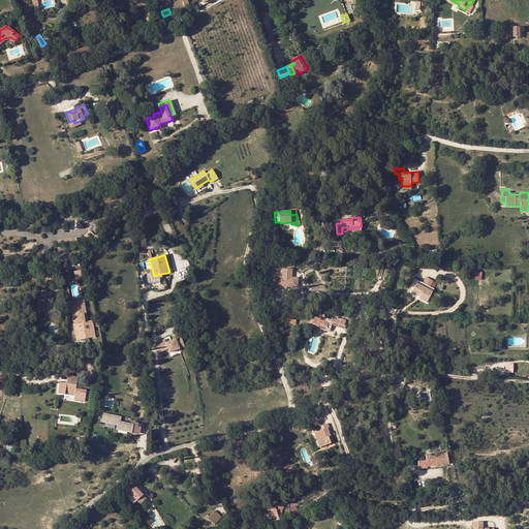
[(73,280),(72,270),(80,269),(79,259),(66,260),(68,280),(73,280)]
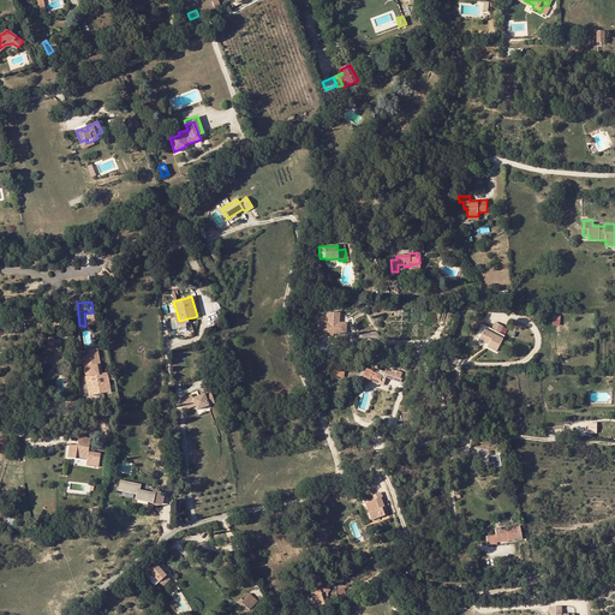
[(179,321),(177,312),(174,314),(178,324),(189,322),(187,318),(179,321)]
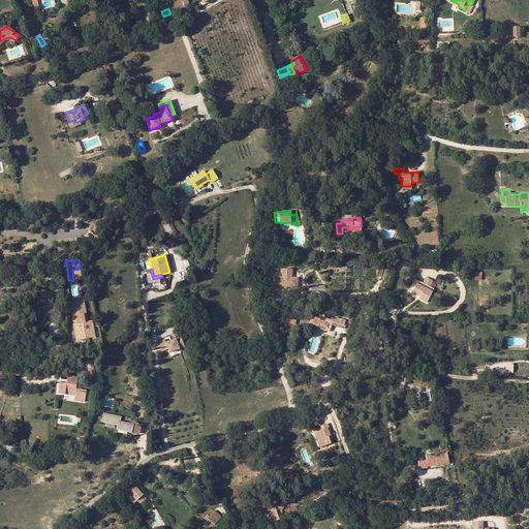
[(292,269),(283,269),(282,277),(275,277),(275,282),(275,286),(280,286),(280,285),(286,285),(286,286),(298,287),(298,278),(292,277),(292,269)]
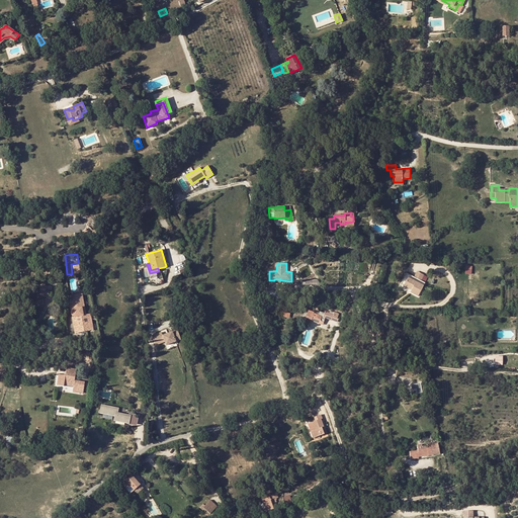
[(77,264),(71,265),(73,274),(79,273),(77,264)]
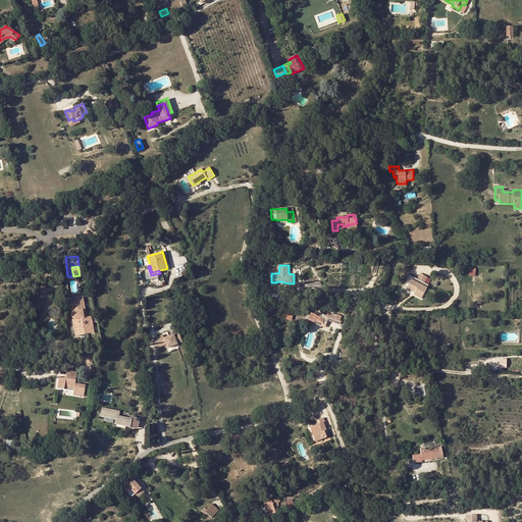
[(415,291),(415,292),(413,294),(421,298),(426,288),(428,284),(412,276),(411,279),(407,288),(413,291),(414,290),(415,291)]
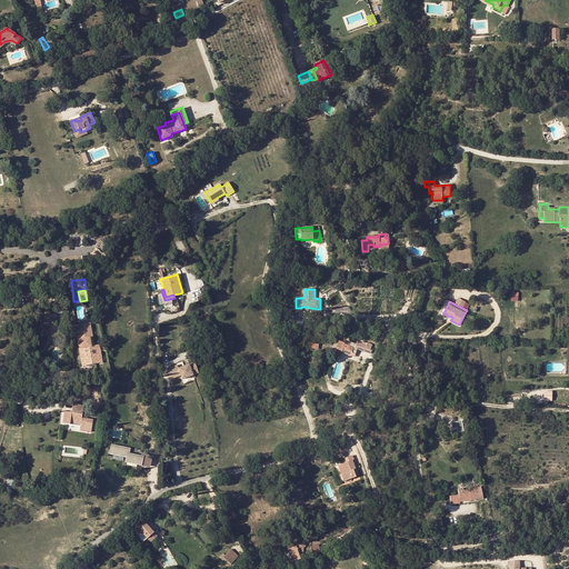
[(45,318),(45,323),(52,325),(53,319),(56,319),(57,315),(50,313),(50,318),(45,318)]
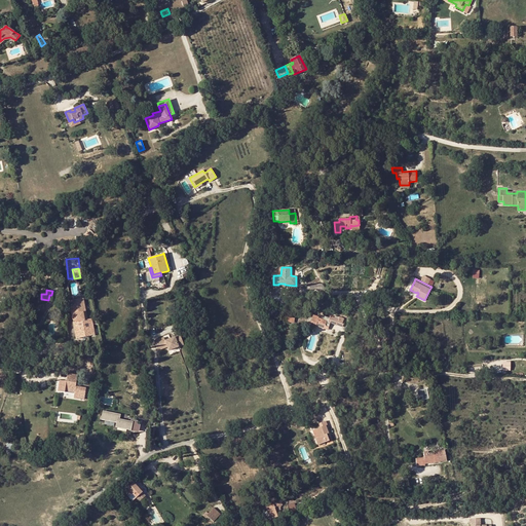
[(76,338),(95,335),(91,318),(87,320),(84,298),(70,300),(72,313),(74,313),(73,314),(73,316),(73,318),(75,321),(76,322),(74,322),(76,338)]
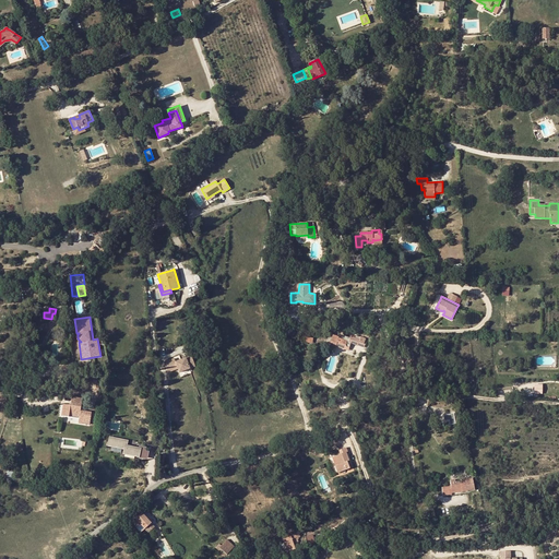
[(332,335),(329,346),(335,348),(335,346),(344,349),(345,346),(349,347),(351,343),(357,345),(358,342),(364,344),(366,339),(352,334),(349,339),(344,336),(343,340),(339,339),(339,337),(332,335)]
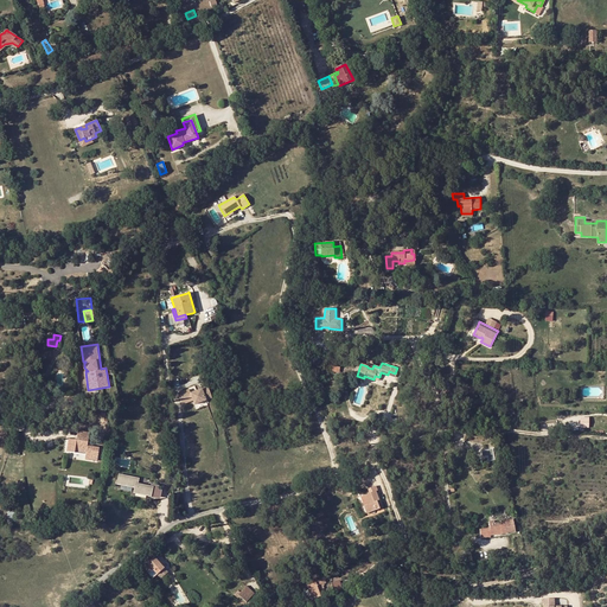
[(208,385),(191,393),(190,389),(191,396),(192,396),(193,400),(195,404),(212,396),(208,385)]
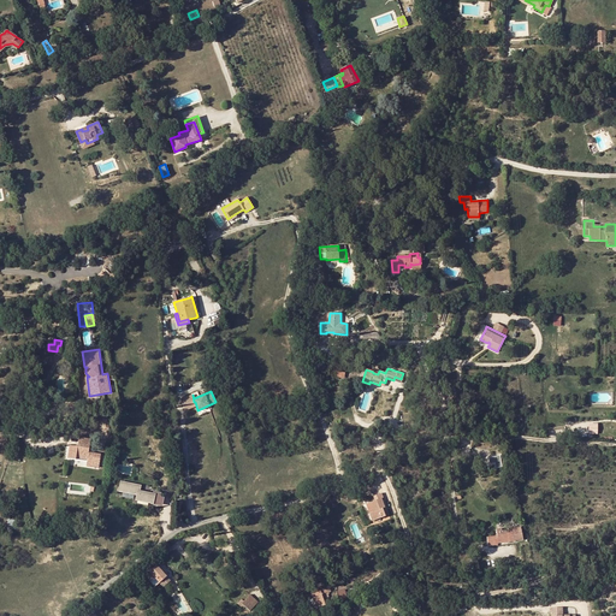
[(184,406),(194,402),(193,395),(181,400),(184,406)]
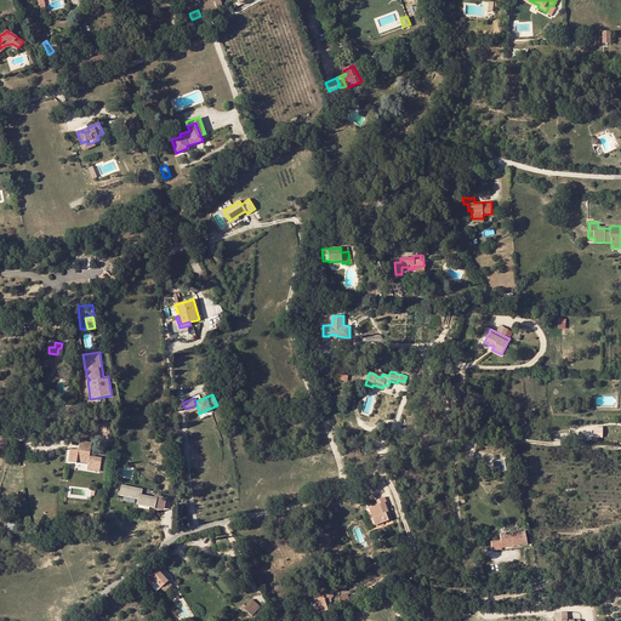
[(586,438),(602,437),(602,426),(586,426),(586,438)]
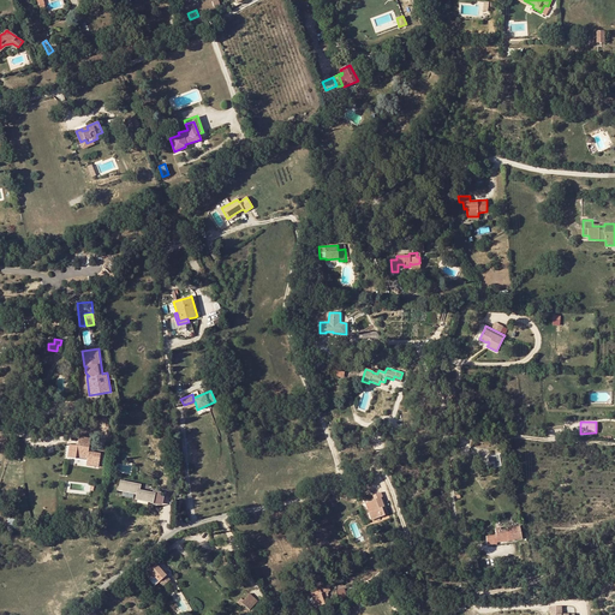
[(70,445),(67,457),(76,458),(76,457),(87,458),(88,455),(88,452),(90,439),(79,437),(78,446),(70,445)]
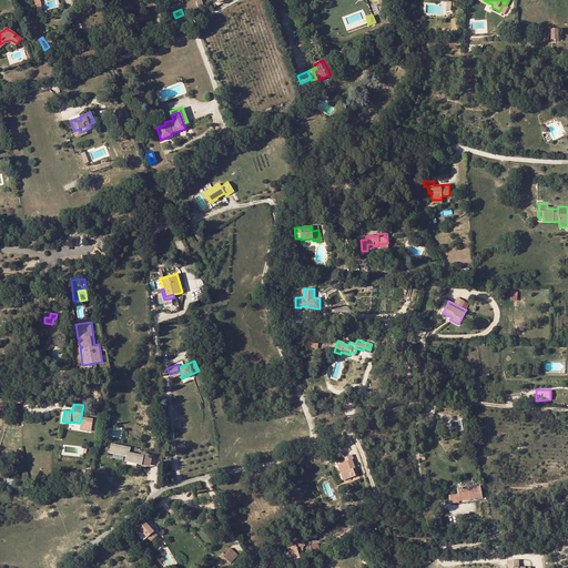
[(108,444),(105,450),(127,455),(127,459),(140,463),(141,456),(128,453),(129,448),(108,444)]
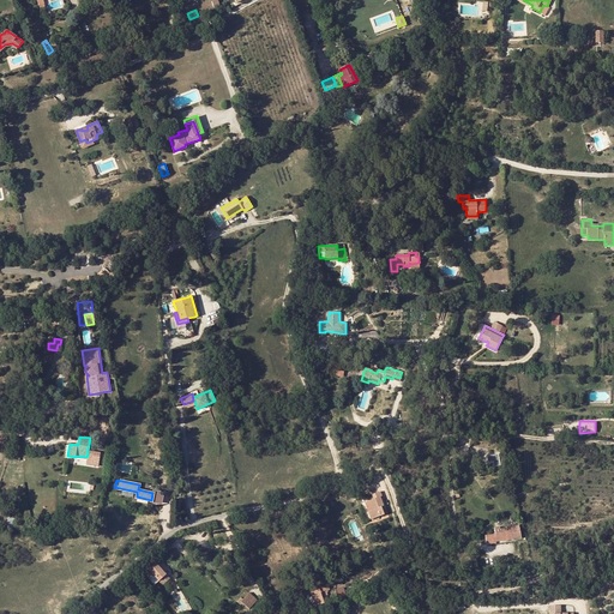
[(380,492),(372,494),(373,499),(368,501),(372,510),(369,510),(373,518),(386,513),(384,507),(381,509),(381,507),(383,506),(379,497),(381,497),(380,492)]
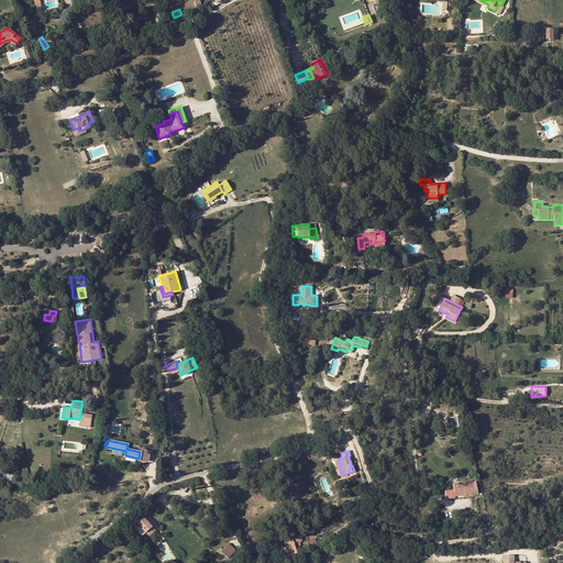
[(471,495),(470,482),(464,483),(464,485),(459,485),(457,483),(453,484),(454,490),(445,490),(445,499),(454,498),(454,497),(454,492),(465,490),(465,495),(471,495)]
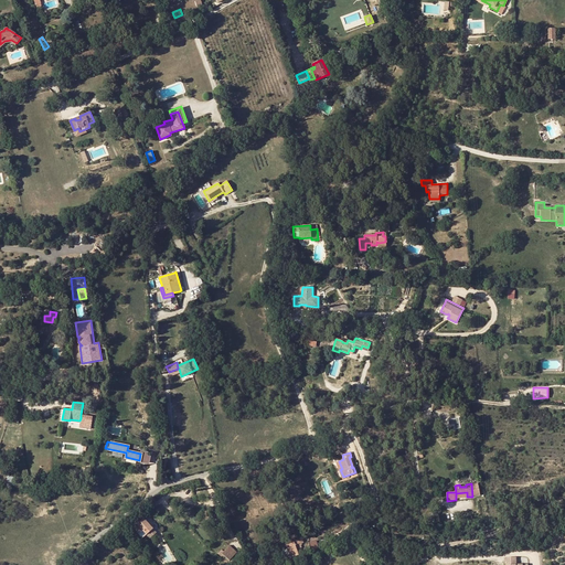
[(144,519),(137,524),(149,539),(156,532),(144,519)]
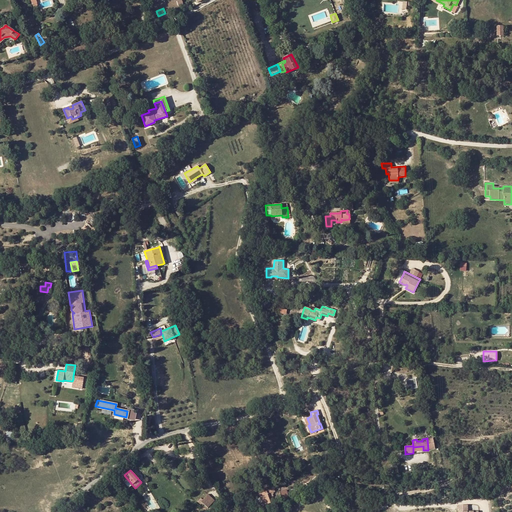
[(272,493),(275,492),(273,488),(258,494),(263,505),(270,503),(268,498),(273,496),(272,493)]
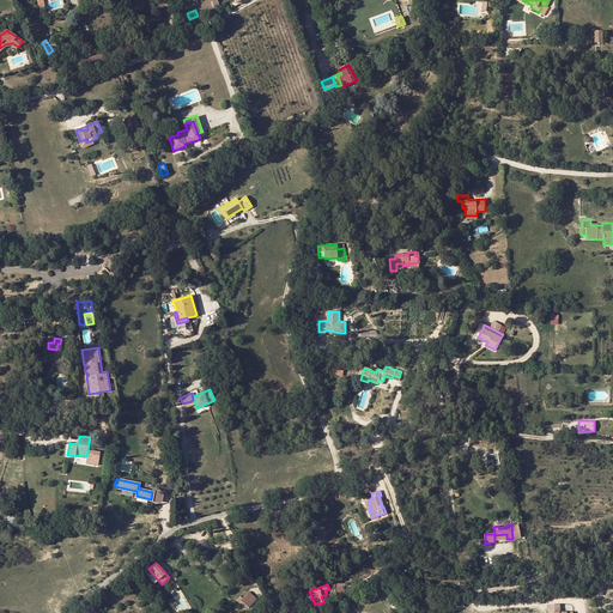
[(255,600),(247,593),(240,601),(244,606),(248,608),(255,600)]
